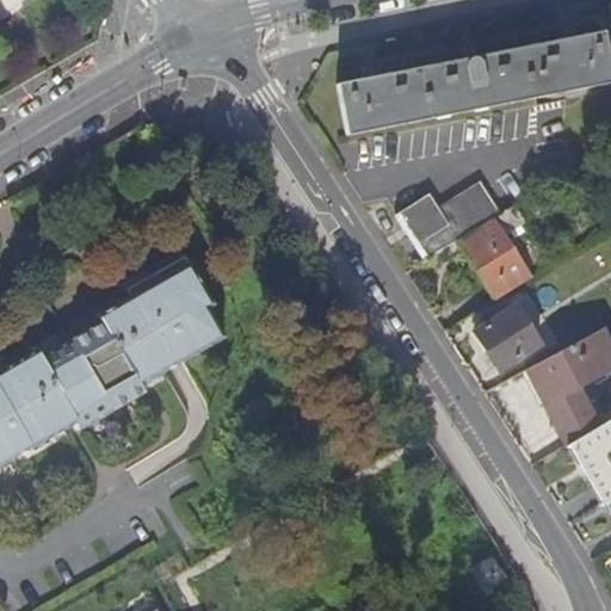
[(610,80),(602,30),(335,80),(345,133),(610,81),(610,80)]
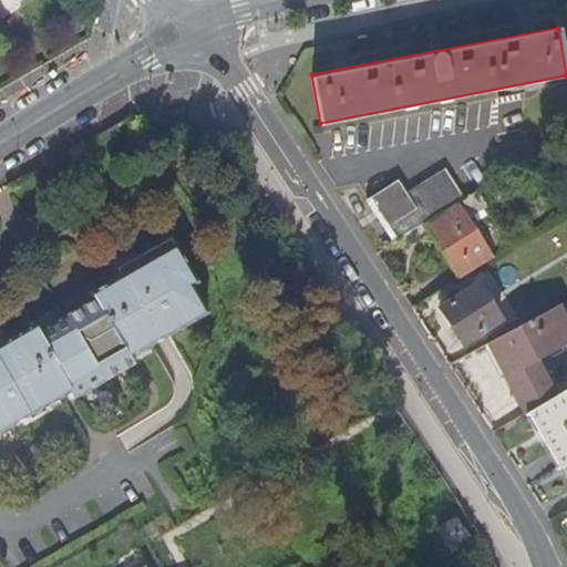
[(369,196),(395,239),(423,223),(463,197),(444,167),(405,192),(398,178),(369,196)]
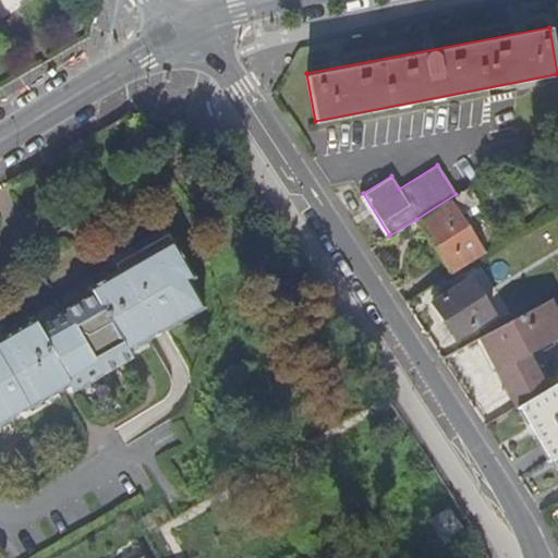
[(456,194),(416,219),(451,274),(484,253),(460,213),(478,202),(469,185),(456,194)]
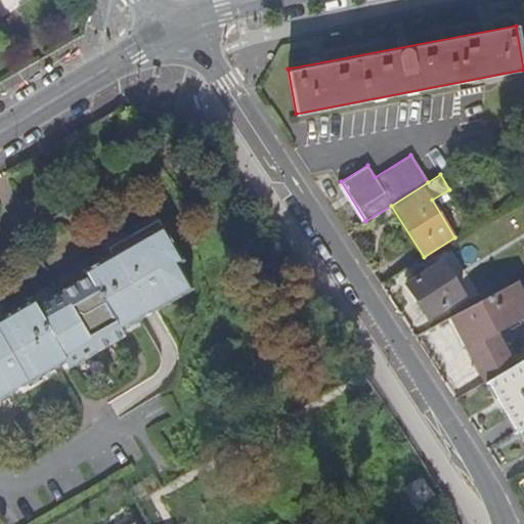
[(0,313),(0,398),(60,364),(54,354),(59,351),(66,361),(69,367),(123,337),(120,331),(114,319),(119,317),(125,328),(191,290),(177,264),(181,262),(159,221),(111,249),(114,254),(103,260),(105,265),(97,269),(95,265),(85,270),(88,276),(35,307),(32,301),(20,307),(24,312),(15,316),(12,312),(2,318),(0,313)]
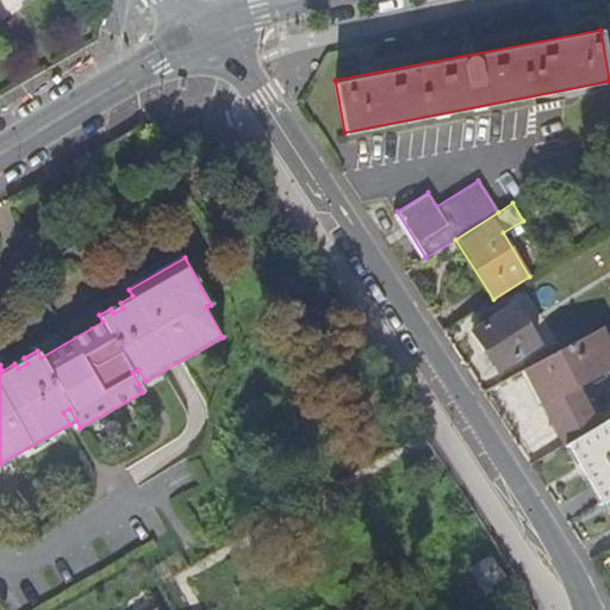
[(123,309),(120,303),(111,309),(113,313),(123,309)]
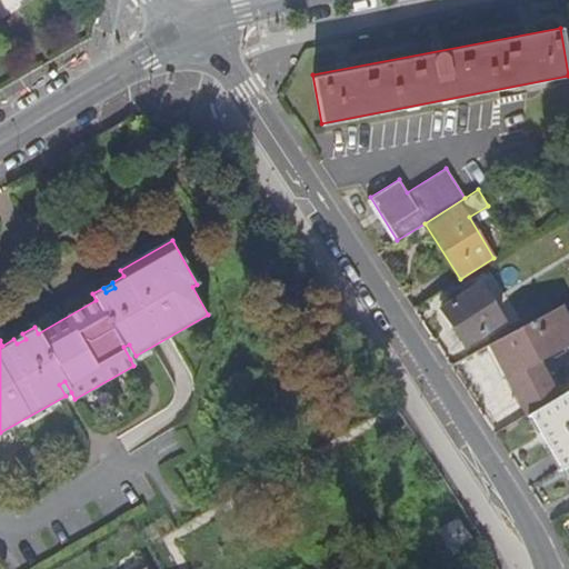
[(478,283),(439,308),(462,343),(500,320),(478,283)]
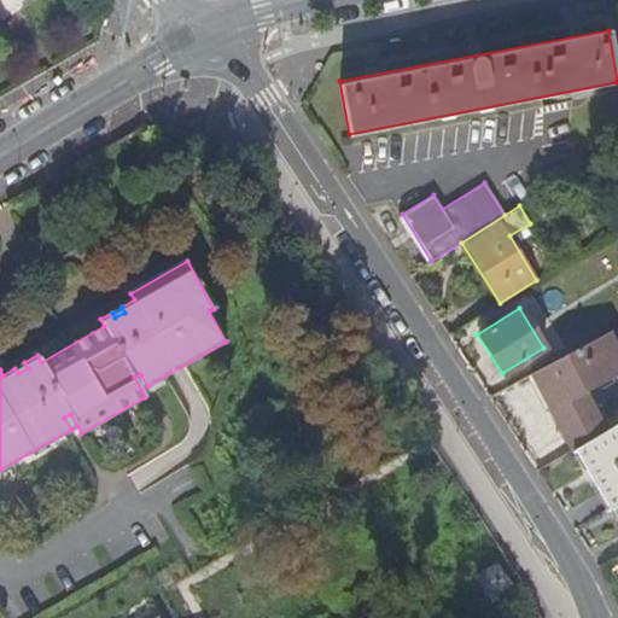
[(608,332),(531,373),(551,408),(582,391),(614,373),(617,379),(617,343),(616,345),(608,332)]
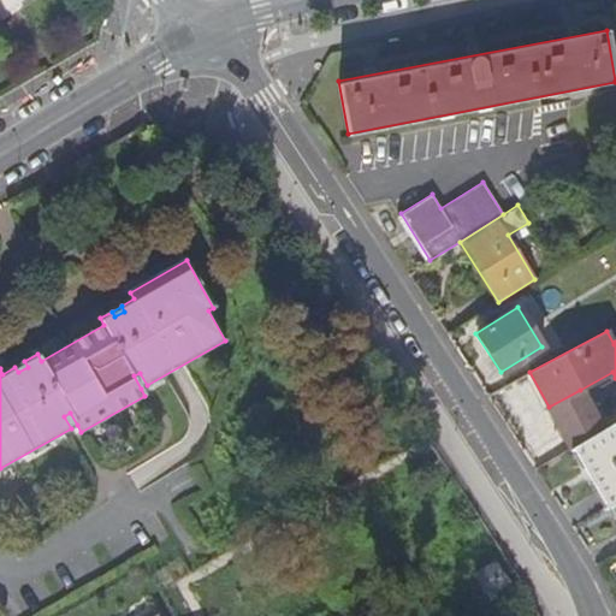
[(28,367),(24,361),(15,367),(18,372),(28,367)]
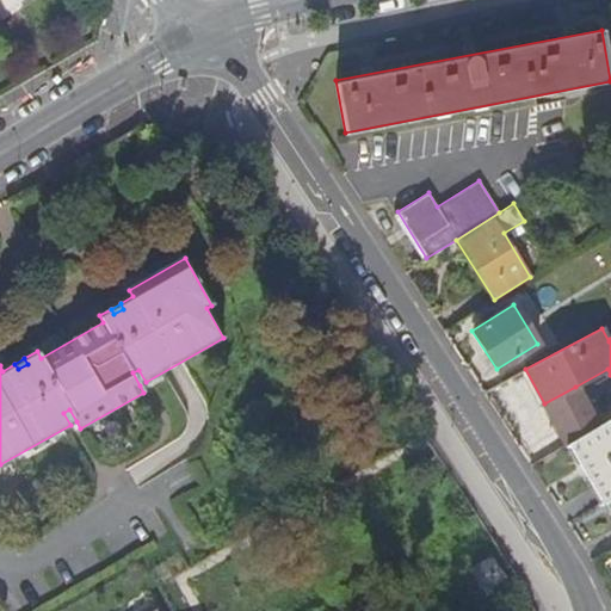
[(146,382),(139,370),(133,372),(140,386),(146,382)]
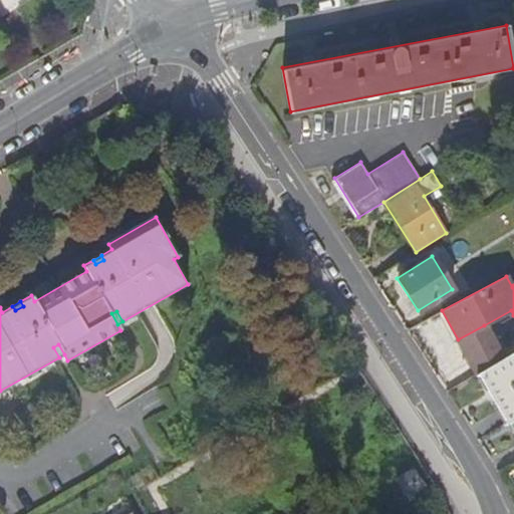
[(484,325),(458,339),(466,355),(492,340),(484,325)]
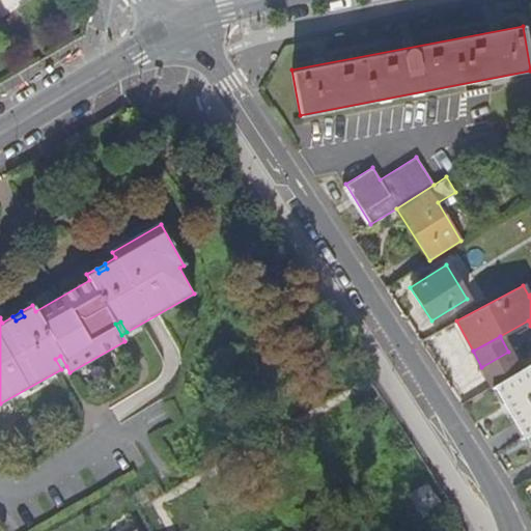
[(508,352),(481,367),(493,387),(498,384),(519,371),(508,352)]
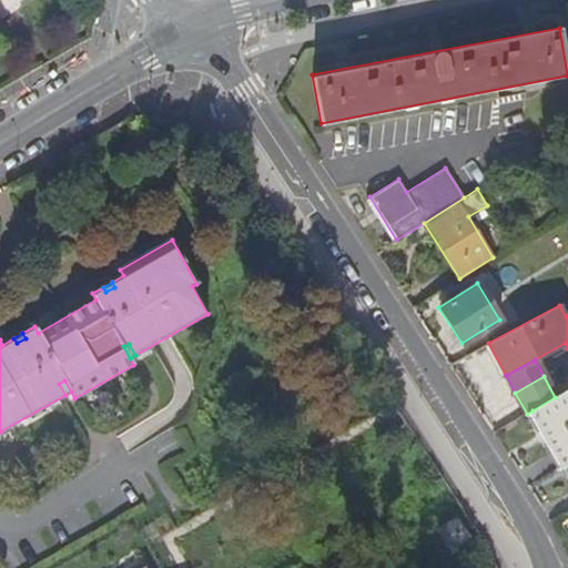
[(71,392),(64,381),(59,384),(66,395),(71,392)]
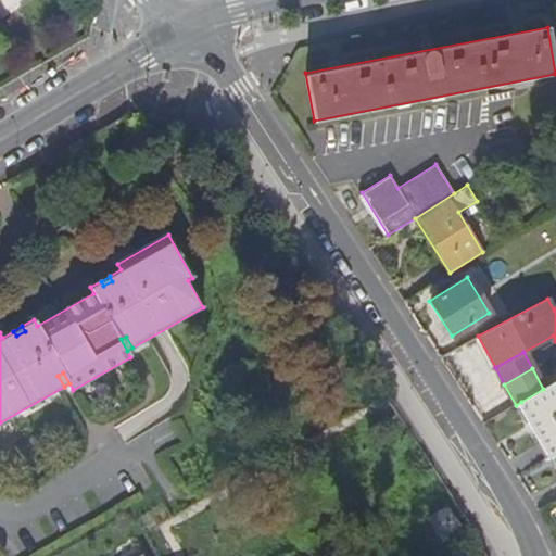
[(555,381),(543,389),(521,402),(552,455),(554,454),(555,452),(555,381)]
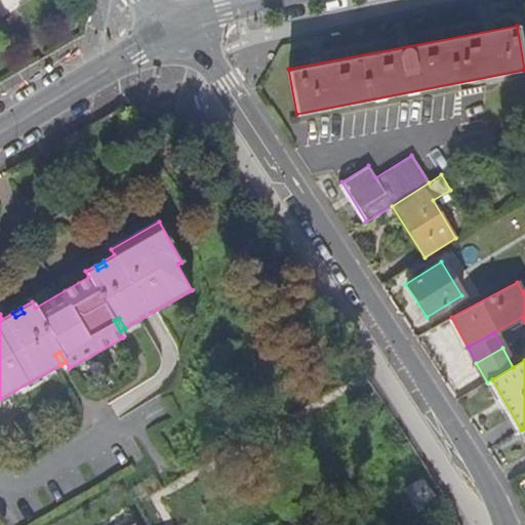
[(432,495),(420,478),(404,488),(416,507),(432,495)]
